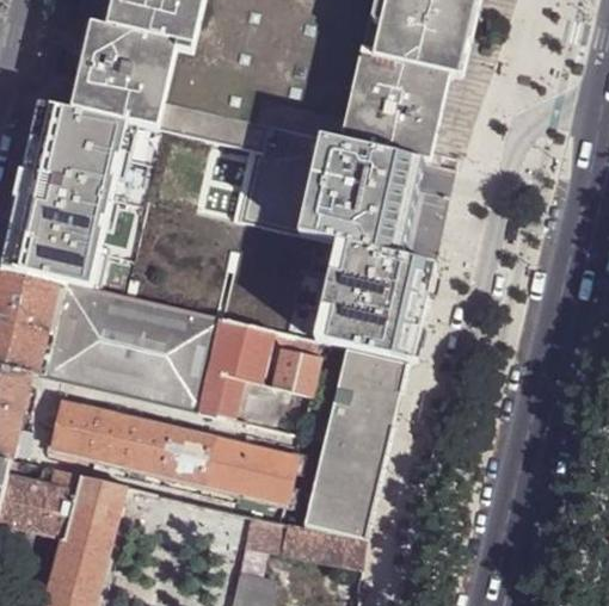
[(448,76),(466,0),(121,0),(114,28),(105,26),(98,24),(93,45),(78,110),(130,122),(260,150),(266,127),(404,158),(419,161),(438,75),(448,76)]
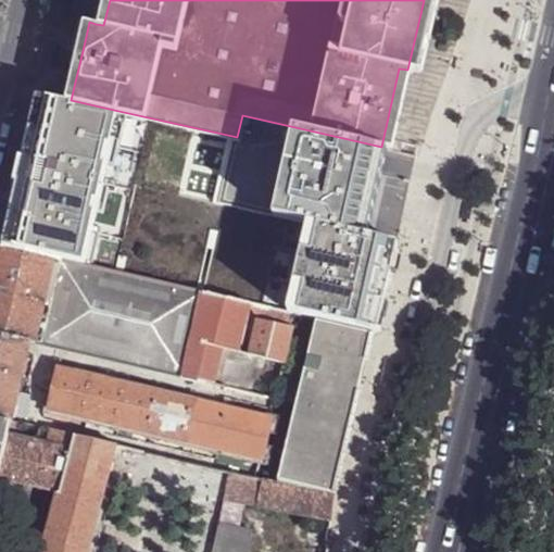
[(100,0),(96,24),(103,25),(110,0),(100,0)]
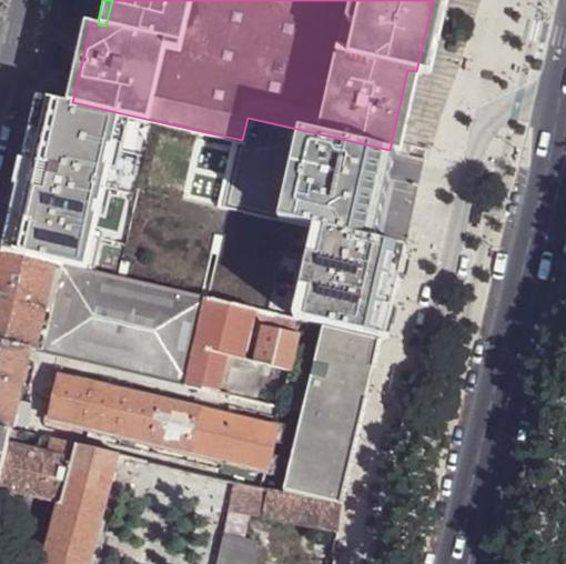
[(433,0),(416,71),(424,73),(441,0),(433,0)]
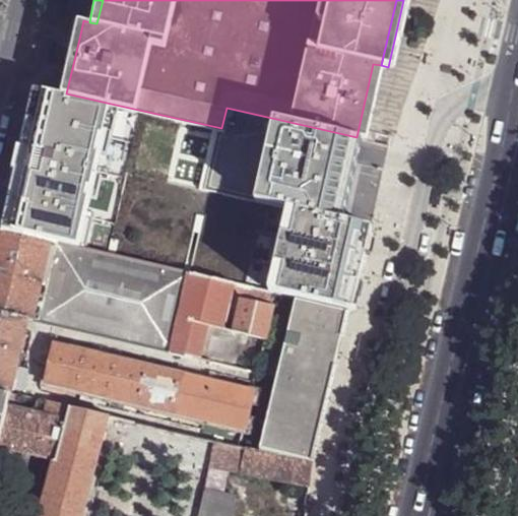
[(67,57),(59,92),(66,93),(79,39),(83,20),(75,18),(67,57)]
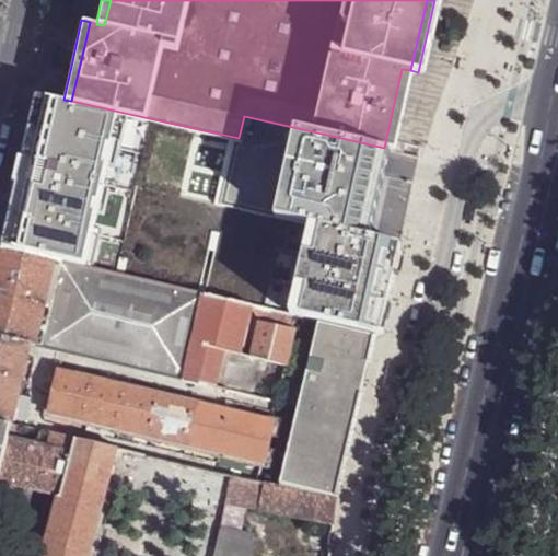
[(402,69),(384,148),(392,150),(410,70),(402,69)]
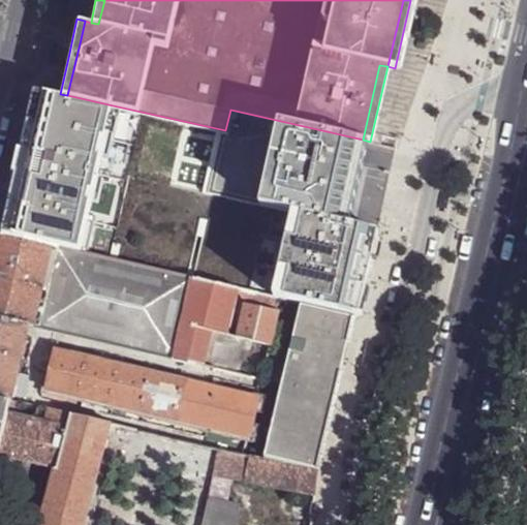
[(67,95),(60,94),(29,87),(0,217),(0,230),(79,249),(113,105),(67,95)]
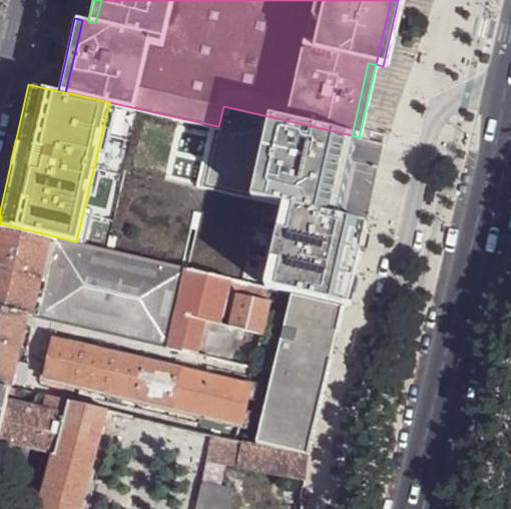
[(218,126),(109,102),(76,241),(263,285),(279,204),(205,186),(218,126)]
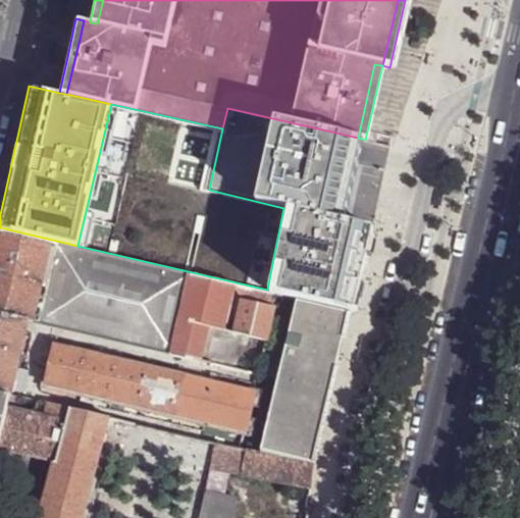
[(227,108),(222,128),(209,190),(283,208),(325,217),(345,135),(227,108)]
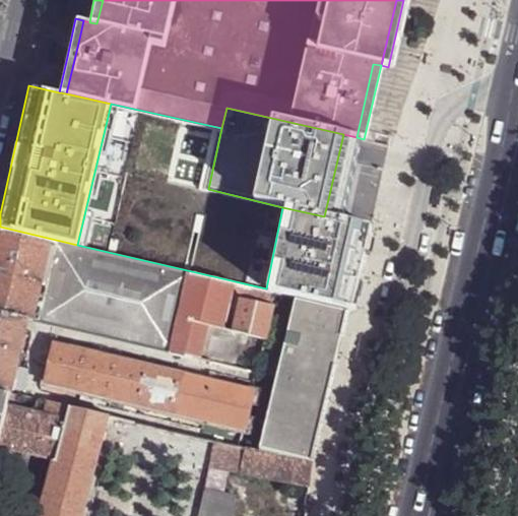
[(266,288),(279,292),(293,295),(347,307),(364,227),(324,216),(282,207),(266,288)]
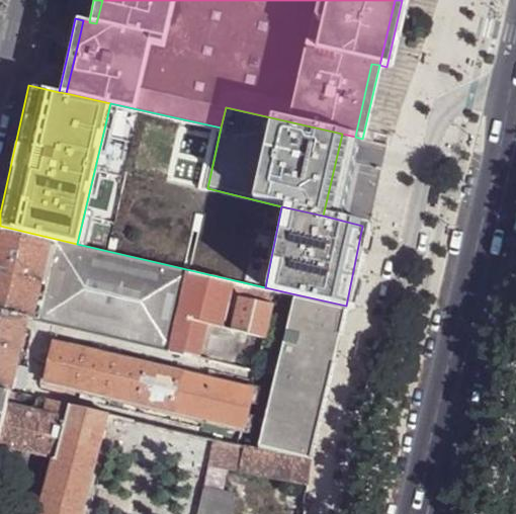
[(77,244),(0,226),(0,308),(26,315),(254,367),(270,301),(275,303),(278,290),(265,287),(77,244)]
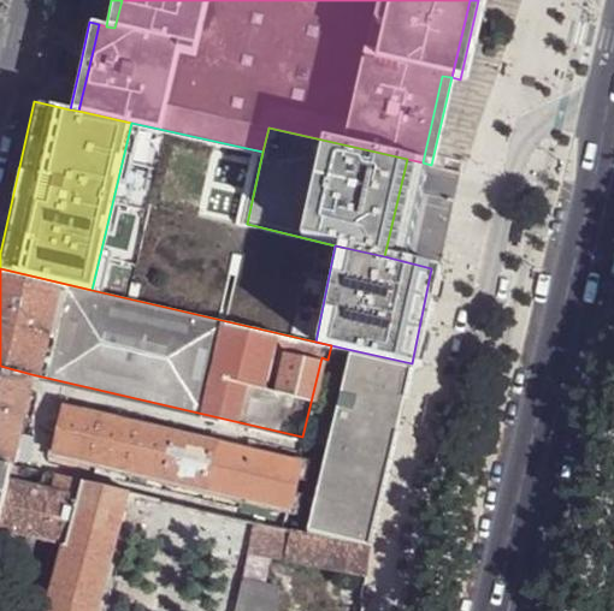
[(396,427),(412,363),(347,349),(305,529),(367,544),(396,427)]
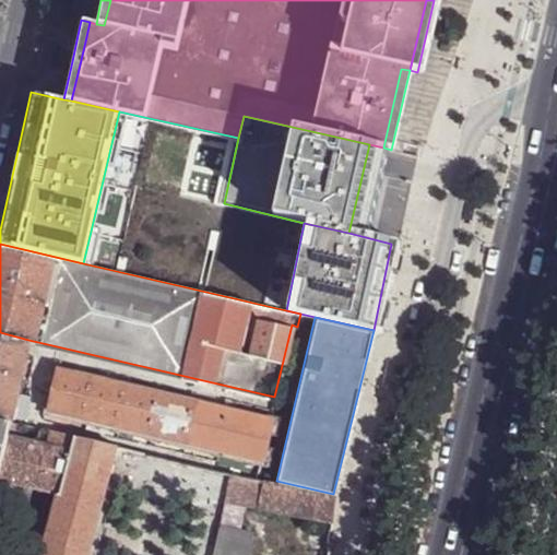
[(0,417),(9,420),(28,340),(0,332),(0,417)]
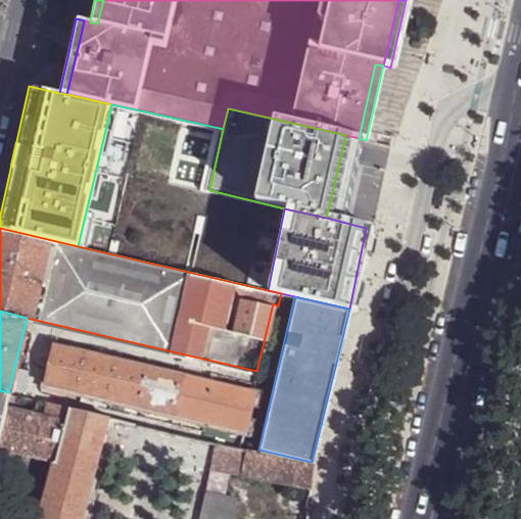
[(245,427),(253,390),(48,342),(39,379),(245,427)]
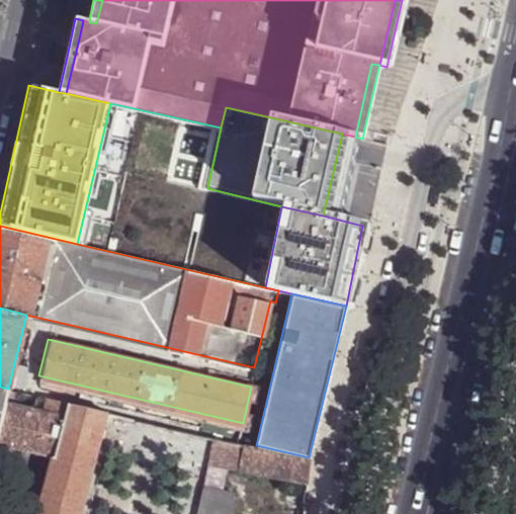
[(0,430),(6,402),(8,389),(0,387),(0,430)]
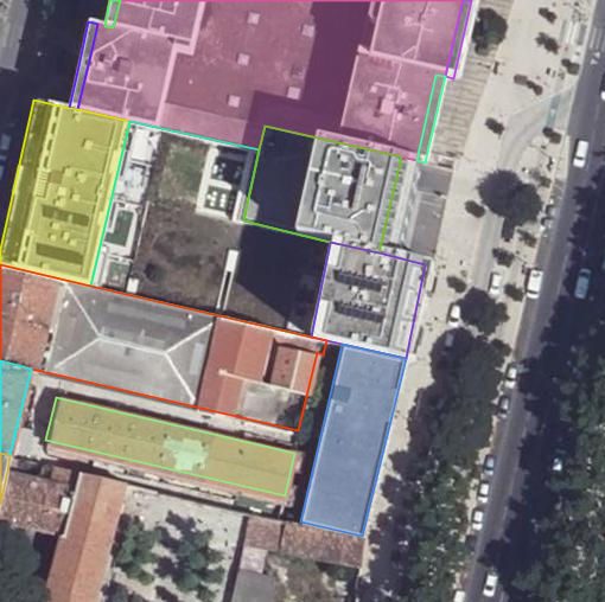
[(10,455),(7,471),(13,472),(17,456),(10,455)]
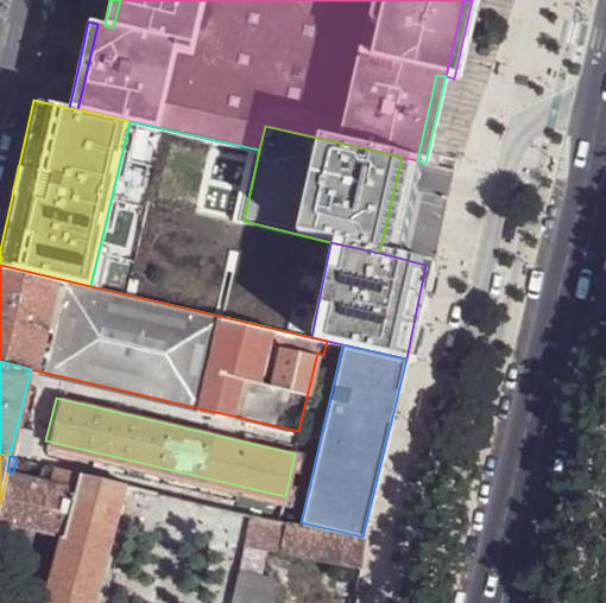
[(0,520),(31,527),(61,534),(62,534),(82,473),(52,465),(49,482),(13,473),(7,471),(0,505),(0,520)]
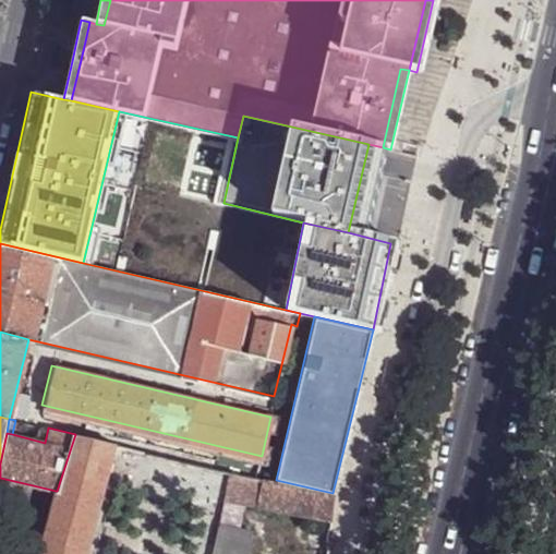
[(85,553),(117,444),(75,434),(57,491),(56,491),(41,544),(38,553),(85,553)]
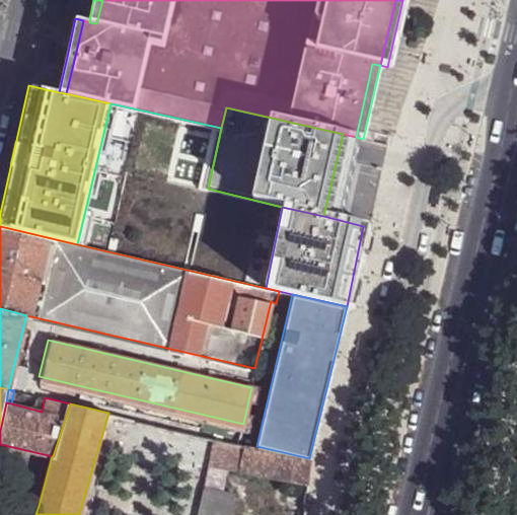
[(215,514),(229,466),(241,468),(246,444),(216,437),(197,514),(215,514)]
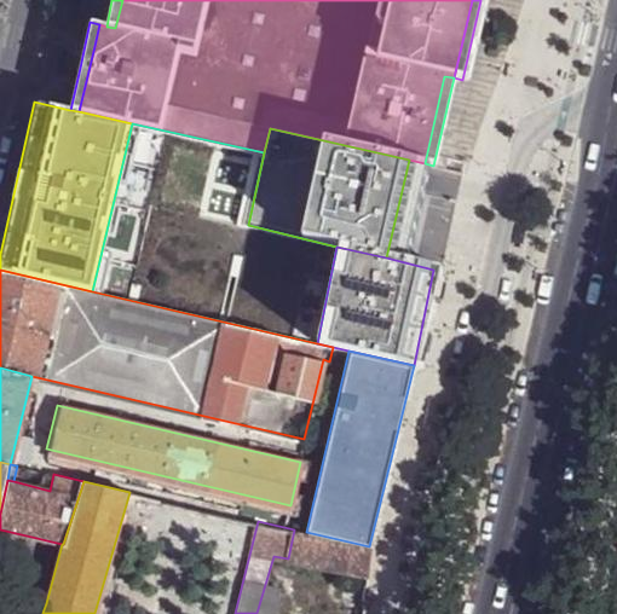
[(306,532),(294,529),(288,559),(368,578),(372,548),(369,546),(306,532)]
